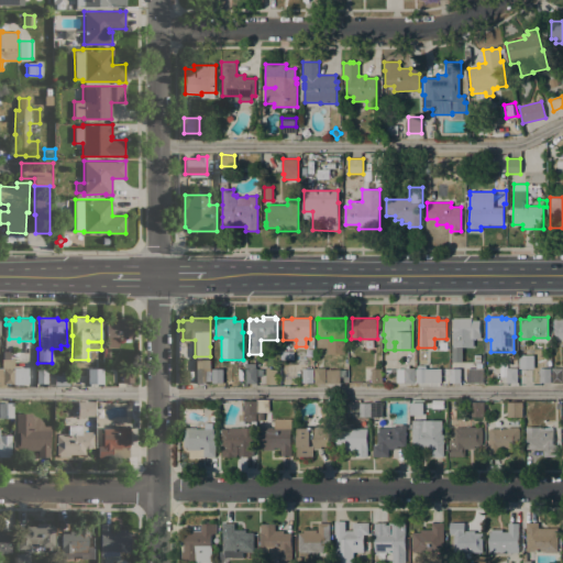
[(472,318),(472,321),(479,321),(479,339),(473,338),(473,348),(452,346),(452,332),(453,332),(453,318),(472,318)]
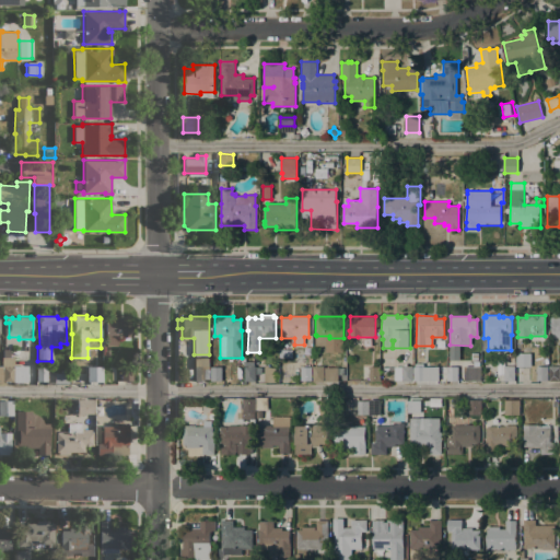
[(559,338),(552,338),(552,333),(550,333),(550,321),(551,321),(551,316),(559,316),(559,317),(559,338)]
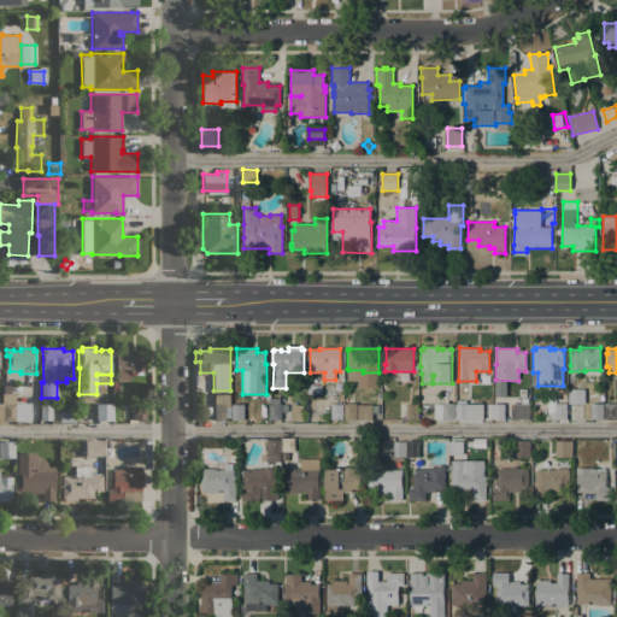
[(116,350),(136,350),(136,352),(146,352),(146,371),(142,371),(142,375),(136,375),(136,371),(130,371),(130,381),(116,381),(116,350)]
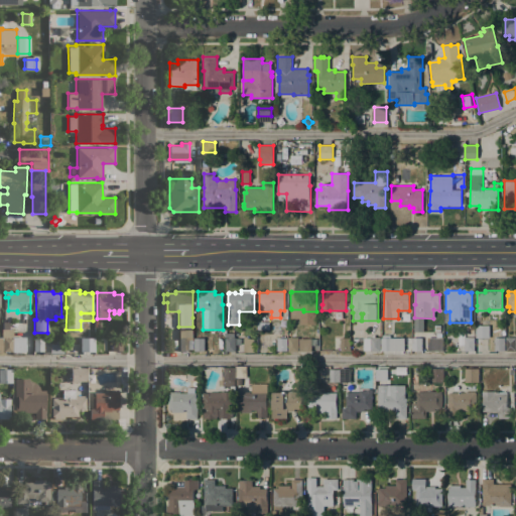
[(423,332),(414,332),(414,318),(423,318),(423,332)]
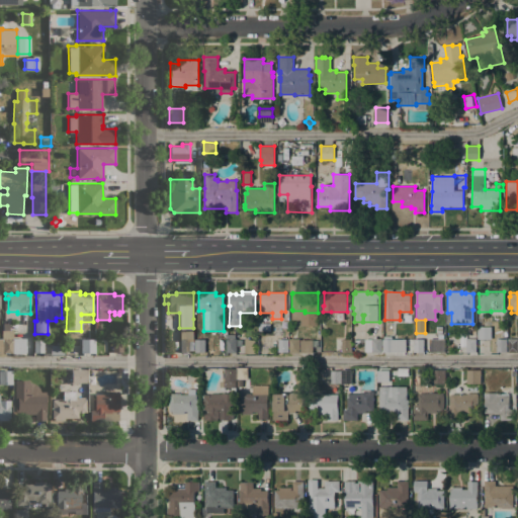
[(258,331),(258,323),(269,323),(269,331),(258,331)]
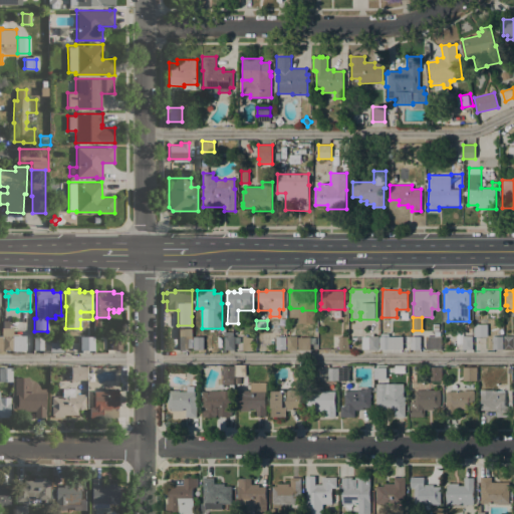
[(474,336),(474,324),(487,324),(487,336),(474,336)]
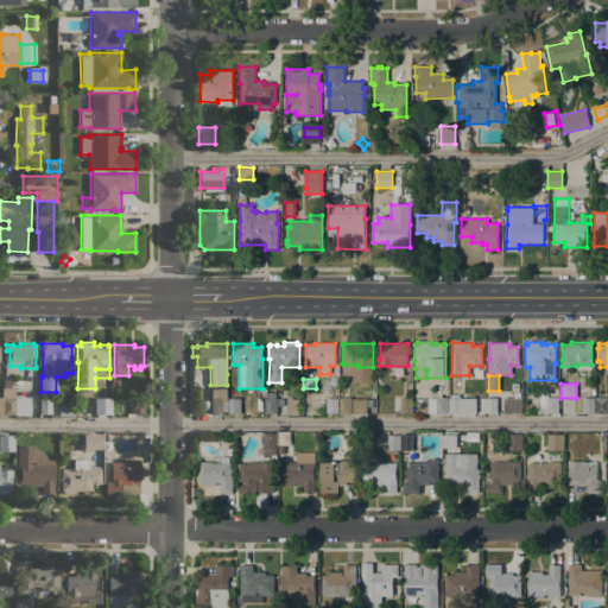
[(2,415),(2,387),(14,387),(14,396),(30,397),(30,415),(14,415),(2,415)]
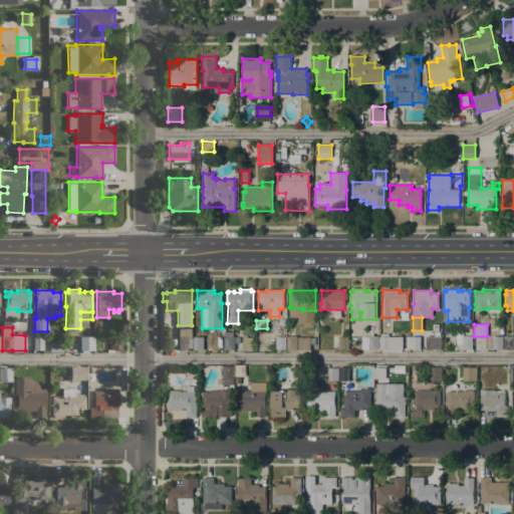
[(193,336),(193,348),(188,348),(188,349),(178,349),(178,330),(192,330),(192,336),(193,336)]
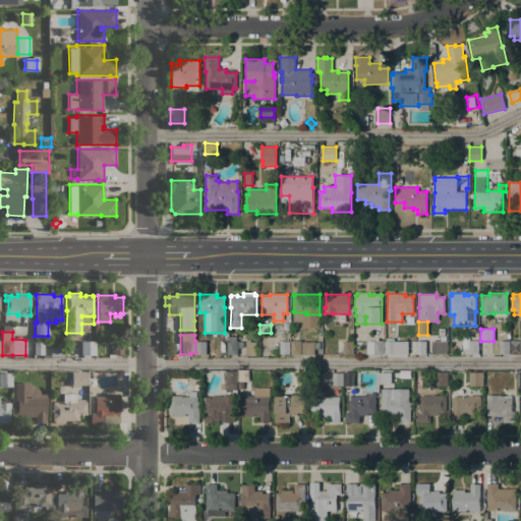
[(384,354),(366,354),(366,341),(373,341),(373,340),(375,340),(375,338),(379,338),(379,341),(384,341),(384,354)]
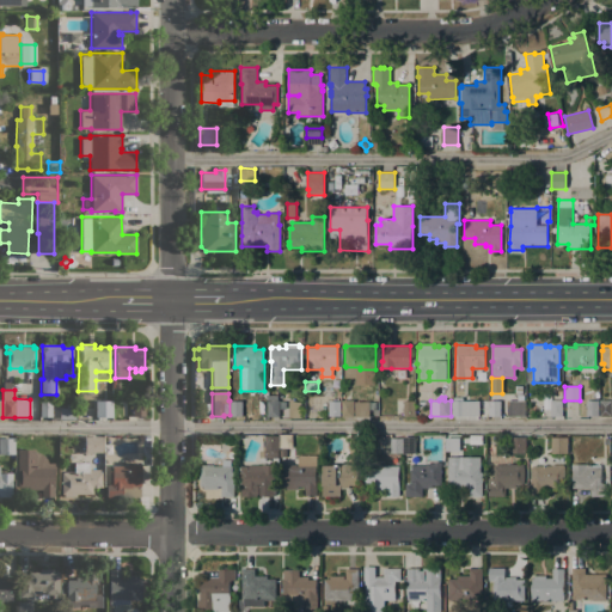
[(453,401),(453,397),(463,397),(463,401),(464,401),(464,416),(452,416),(452,401),(453,401)]
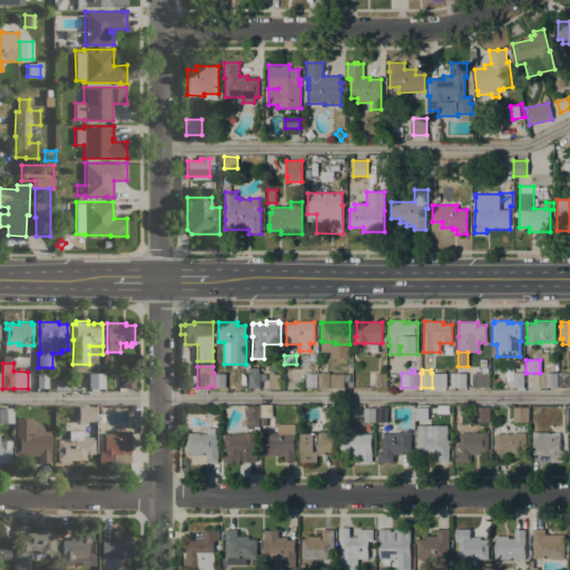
[(269,372),(281,374),(279,389),(268,389),(269,372)]
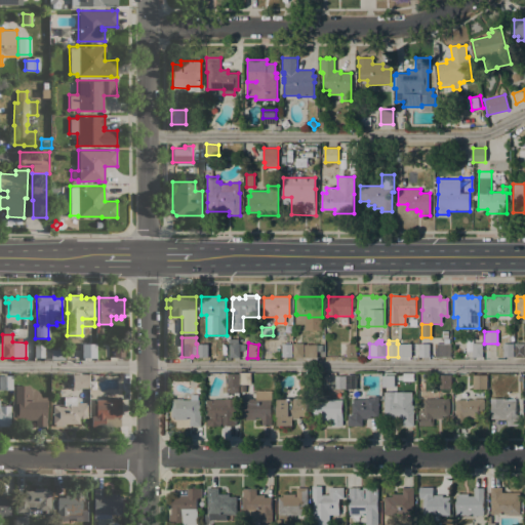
[(524,342),(524,357),(514,357),(514,342),(524,342)]
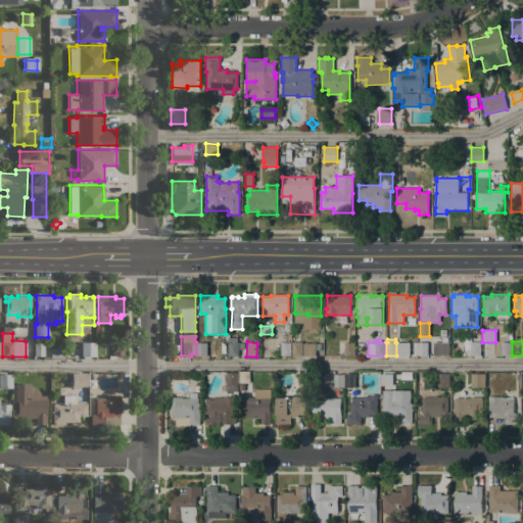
[(34,355),(34,342),(44,342),(44,348),(56,348),(56,345),(63,345),(64,359),(44,359),(44,355),(34,355)]
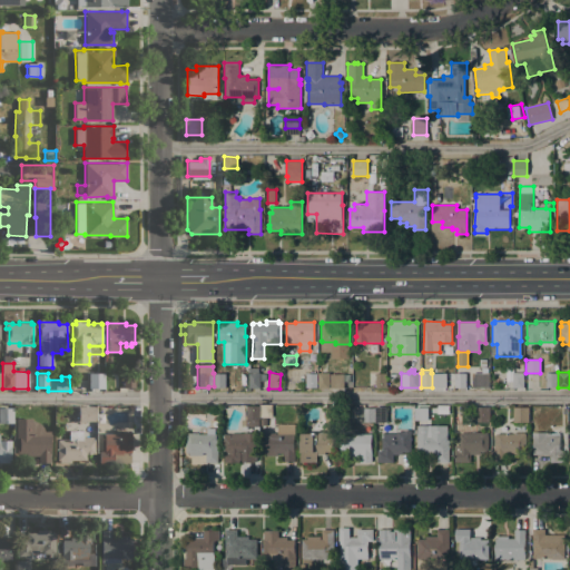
[(88,373),(105,373),(105,389),(89,389),(88,373)]
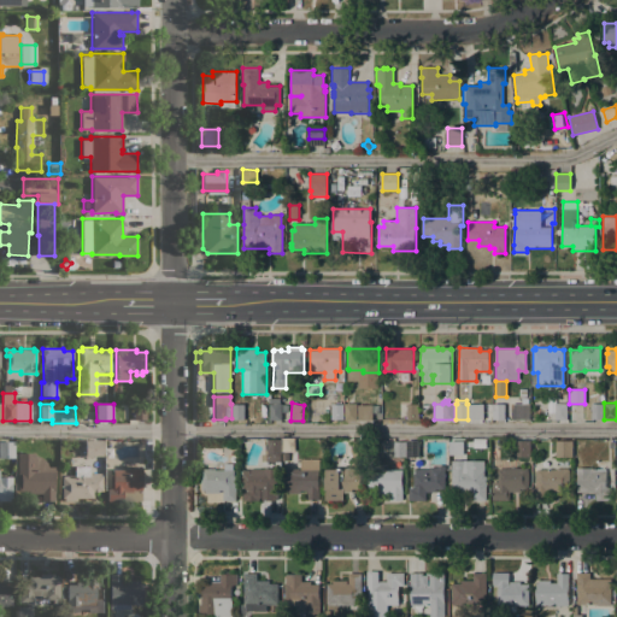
[(134,404),(146,404),(146,419),(134,419),(134,404)]
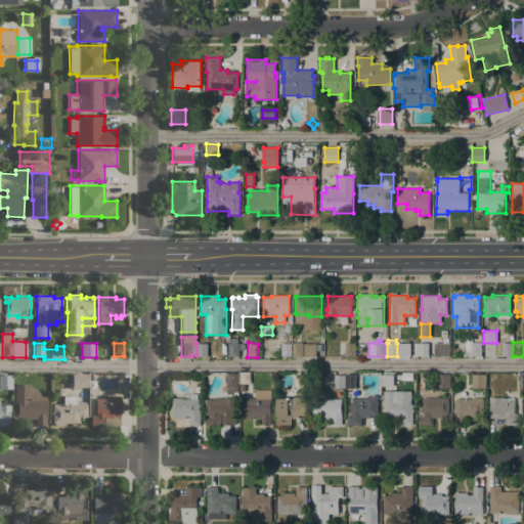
[(198,343),(208,343),(208,356),(198,356),(198,343)]
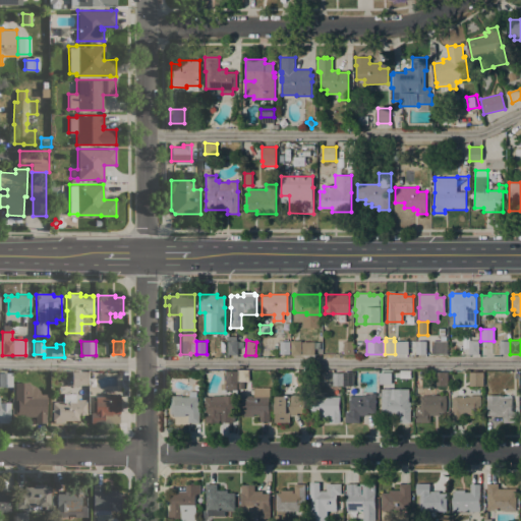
[(237,354),(228,354),(228,341),(237,341),(237,354)]
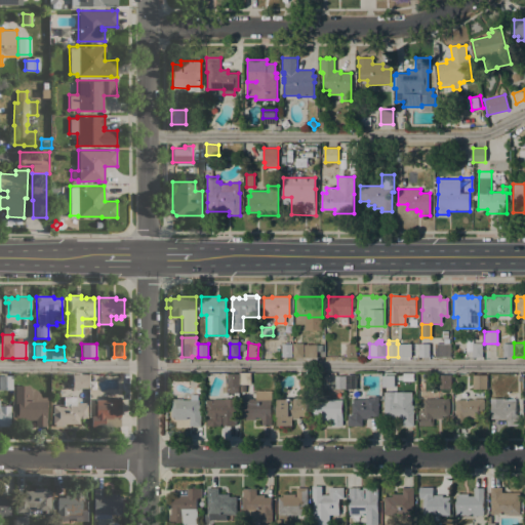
[(281,344),(292,344),(292,357),(282,357),(281,344)]
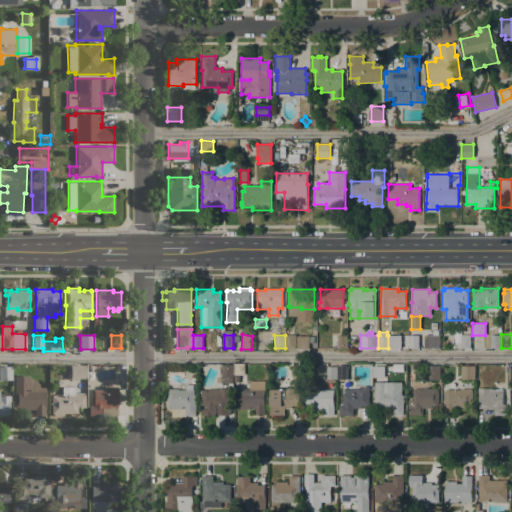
[(296,335),(296,349),(286,349),(286,335),(296,335)]
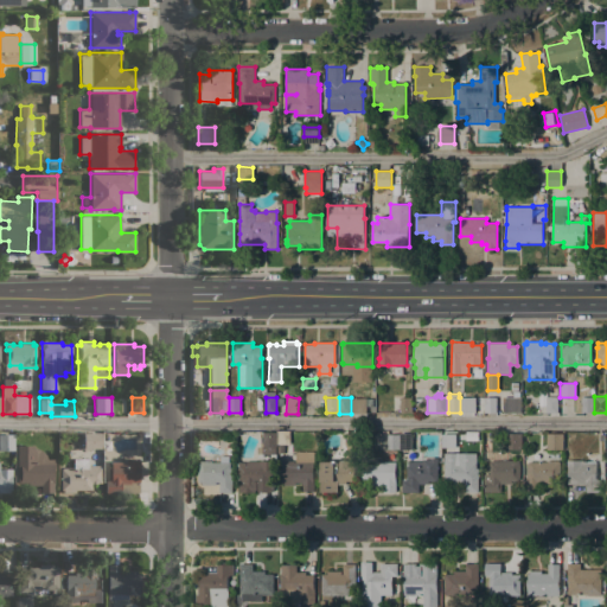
[(401,397),(411,397),(411,413),(401,413),(401,397)]
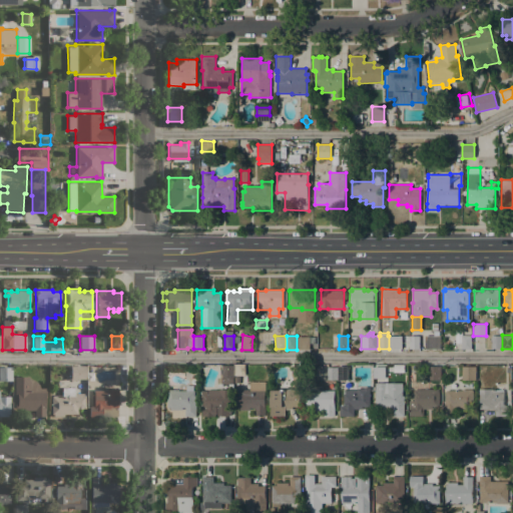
[(410,336),(419,336),(420,349),(410,349),(410,336)]
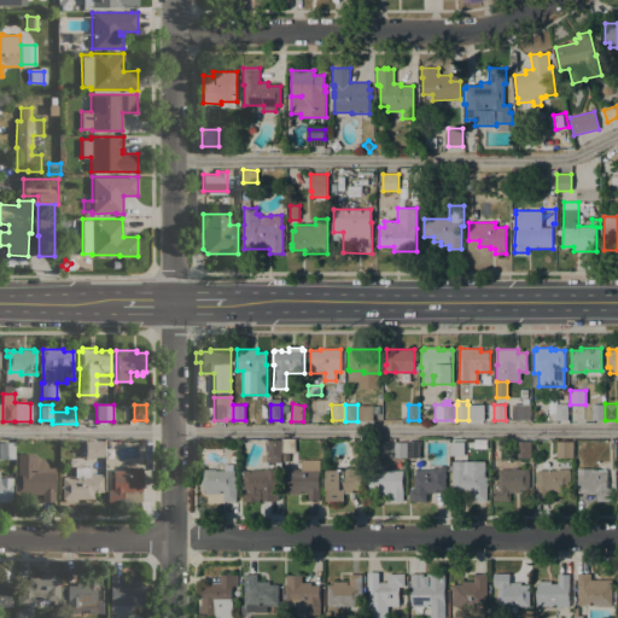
[(512,404),(530,404),(530,420),(512,420),(512,404)]
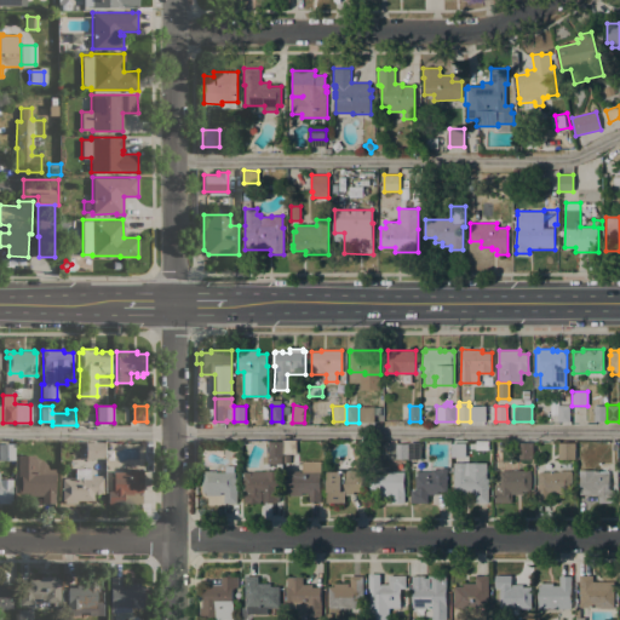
[(557,406),(569,406),(569,422),(557,422),(557,406)]
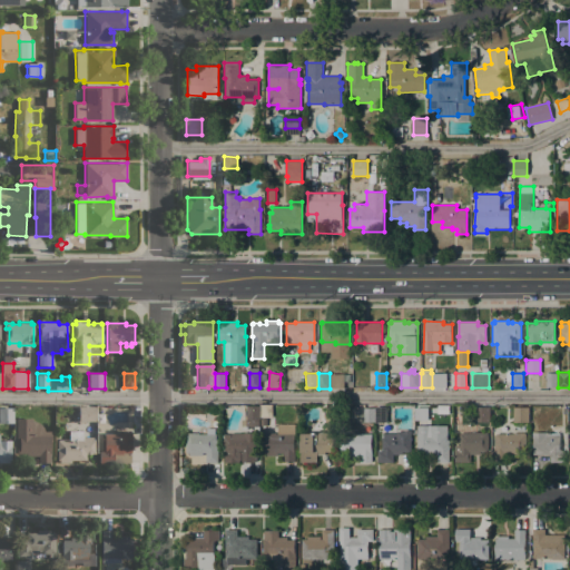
[(546,373),(558,373),(558,387),(546,387),(546,373)]
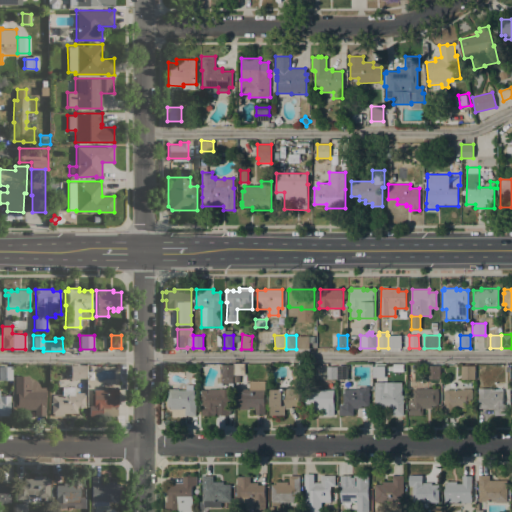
[(234,365),(234,363),(244,363),(244,375),(233,375),(233,385),(216,386),(216,368),(214,368),(214,363),(222,363),(222,365),(234,365)]
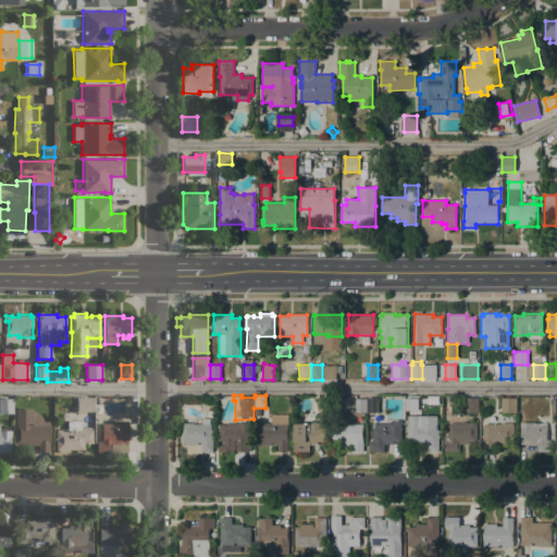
[(93,397),(93,411),(83,411),(83,412),(75,412),(75,406),(76,406),(76,397),(93,397)]
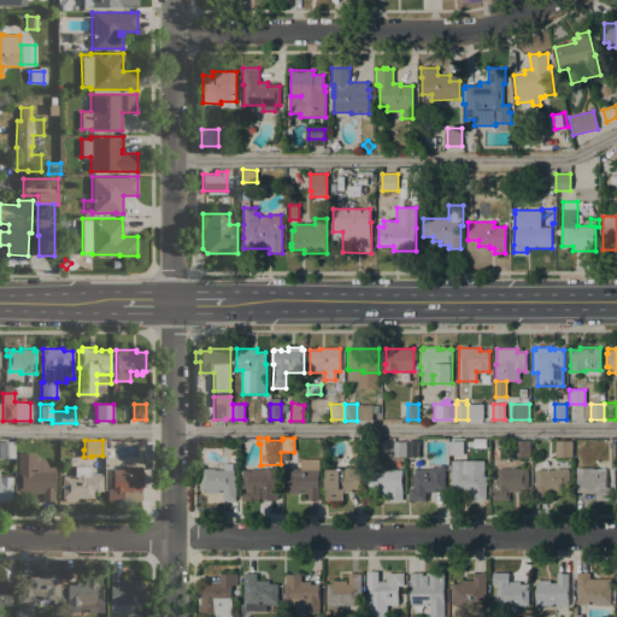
[(419,441),(419,457),(406,457),(406,440),(419,441)]
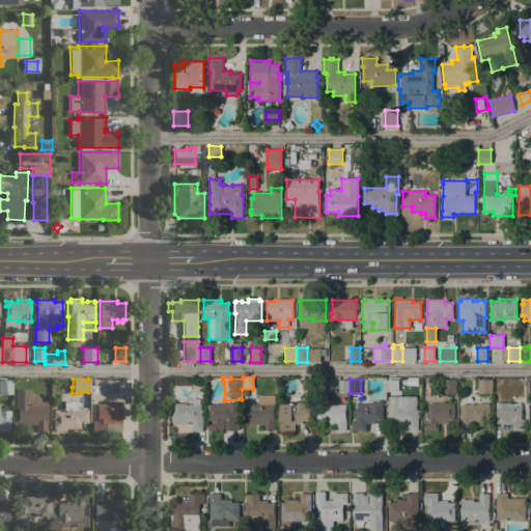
[(456,379),(456,393),(442,393),(442,379),(456,379)]
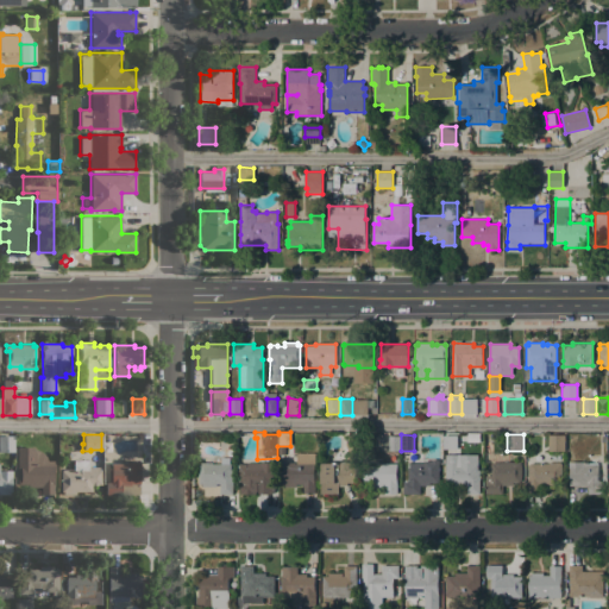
[(548,434),(565,435),(564,452),(548,451),(548,434)]
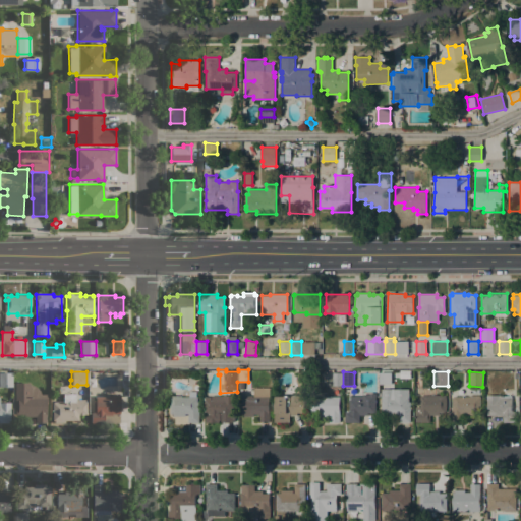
[(0,372),(12,372),(11,387),(0,387),(0,372)]
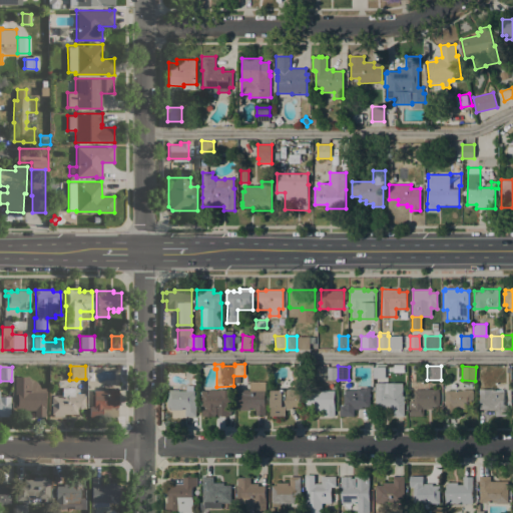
[(304,367),(304,380),(292,380),(292,374),(293,374),(293,367),(304,367)]
